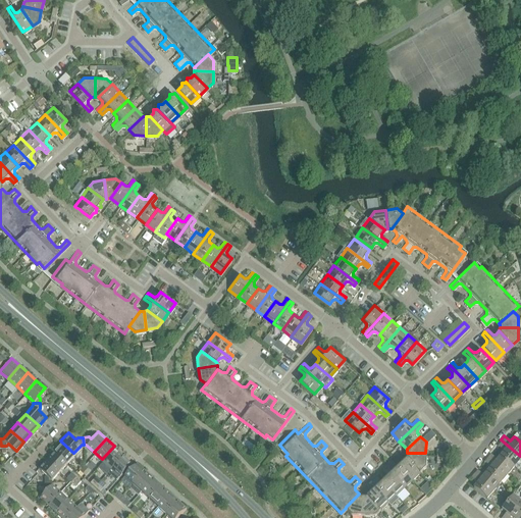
[(504,449),(501,453),(513,464),(520,456),(501,439),(498,444),(504,449)]
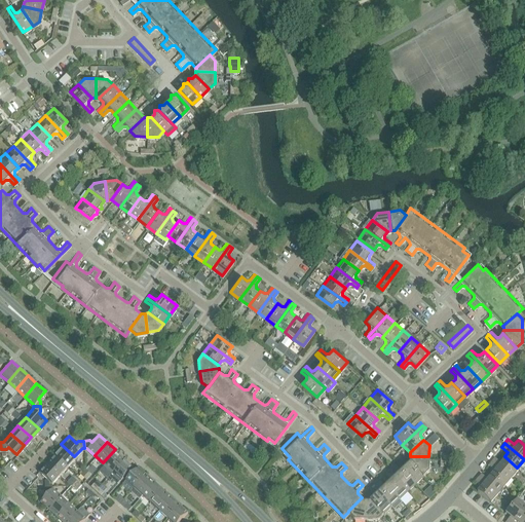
[(74,456),(61,444),(53,452),(67,464),(74,456)]
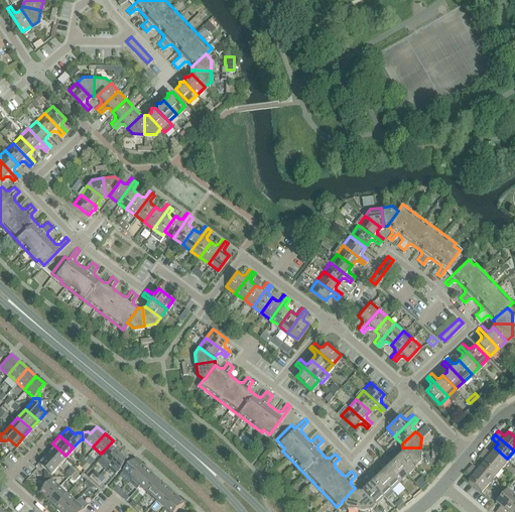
[(121,449),(113,440),(101,454),(109,462),(121,449)]
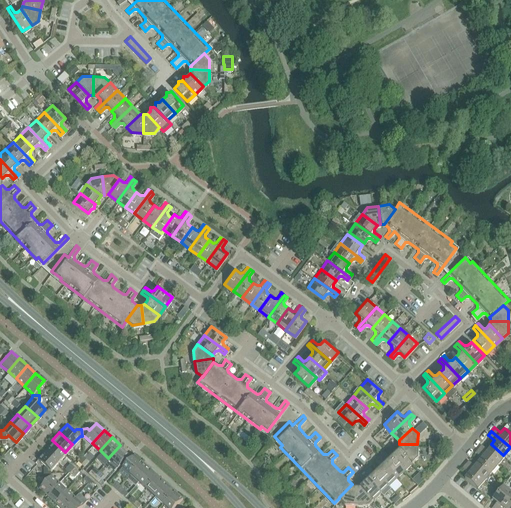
[(45,448),(58,460),(65,452),(52,440),(45,448)]
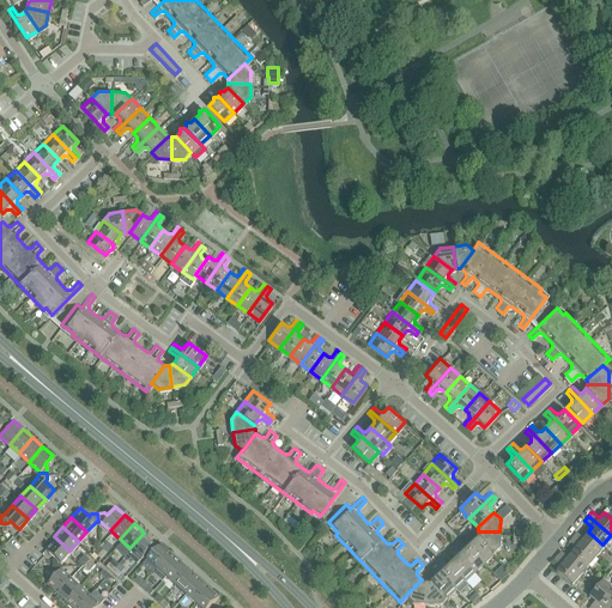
[(576,530),(573,534),(595,553),(603,545),(588,532),(583,536),(576,530)]
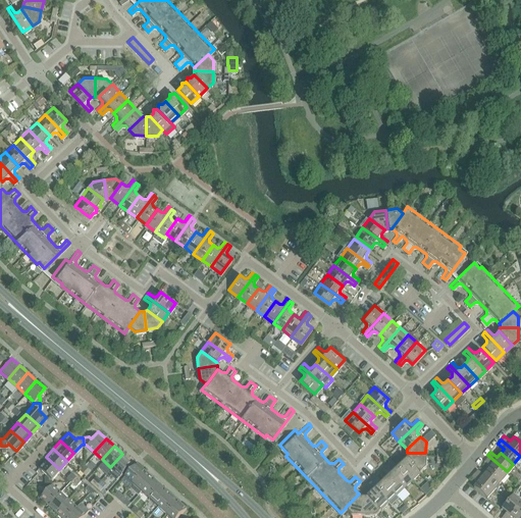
[(407,457),(419,470),(425,464),(425,453),(407,453),(407,456),(407,457)]
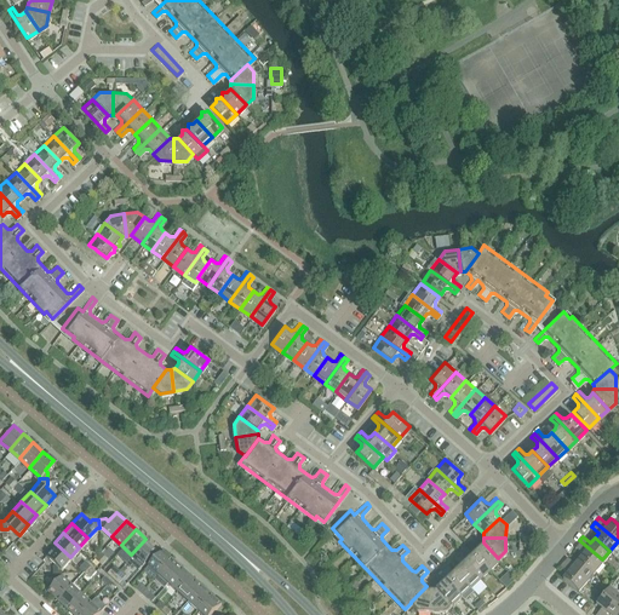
[(131,555),(126,559),(130,563),(135,558),(141,563),(155,547),(145,539),(131,555)]
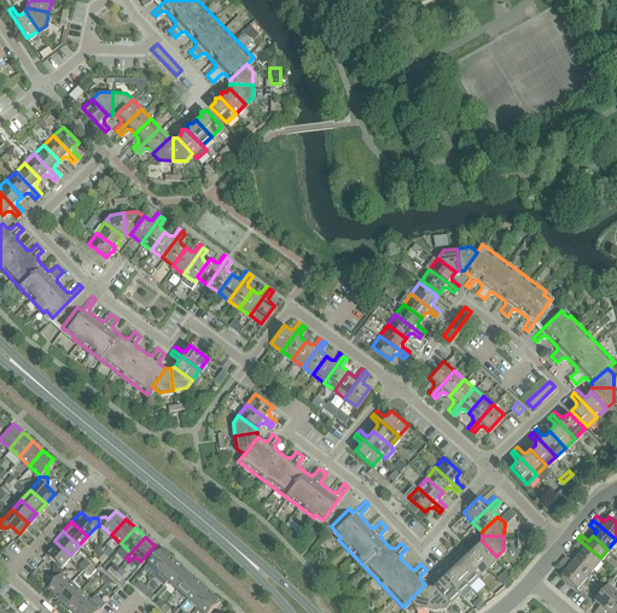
[(581,549),(576,554),(592,567),(600,558),(577,538),(574,543),(581,549)]
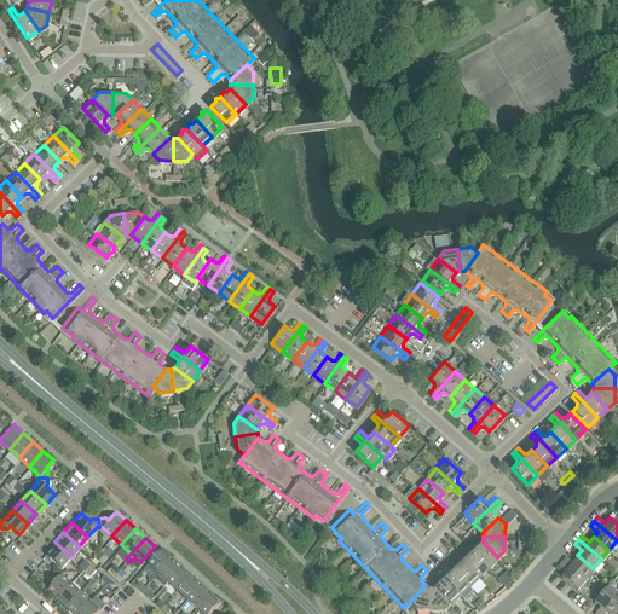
[(52,563),(52,569),(61,569),(61,566),(70,556),(55,542),(45,552),(55,561),(52,563)]
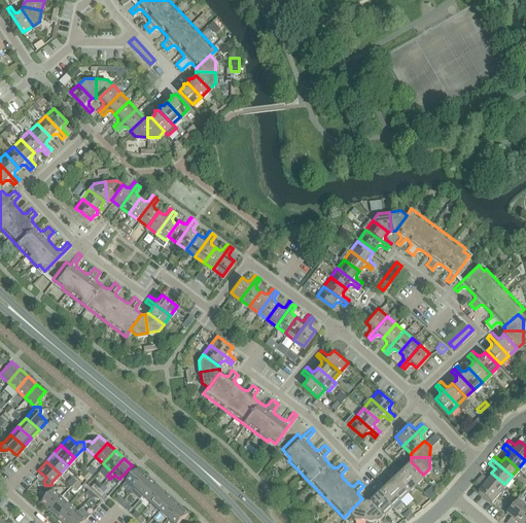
[(423,475),(411,461),(407,464),(402,464),(402,468),(416,482),(423,475)]
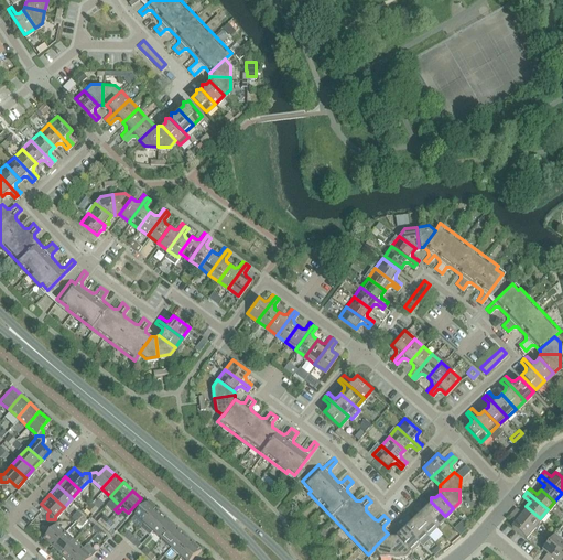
[(134,513),(130,516),(140,525),(143,520),(157,506),(147,498),(134,513)]
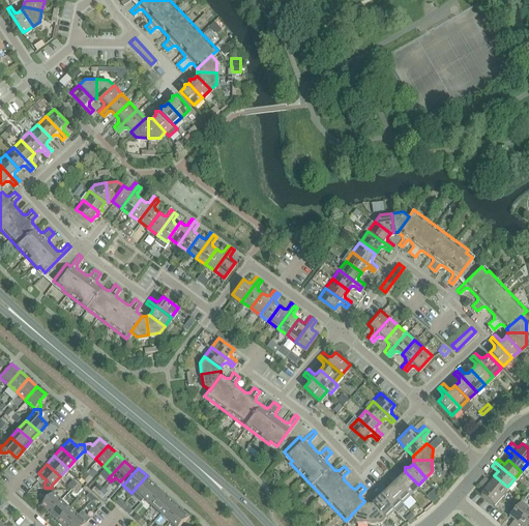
[(390,472),(410,493),(418,485),(405,471),(402,474),(398,474),(392,469),(390,472)]
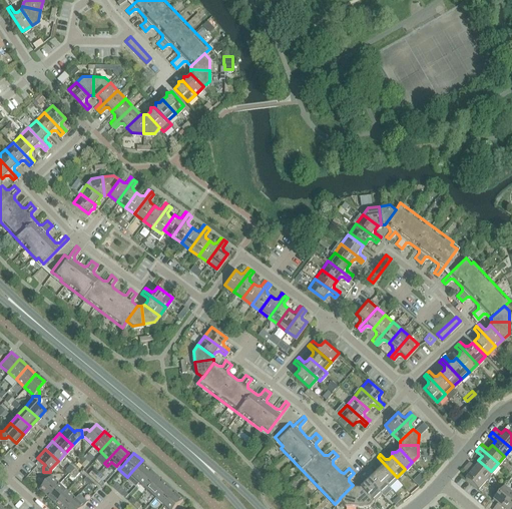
[(397,477),(378,457),(375,459),(380,464),(380,467),(376,471),(389,484),(397,477)]
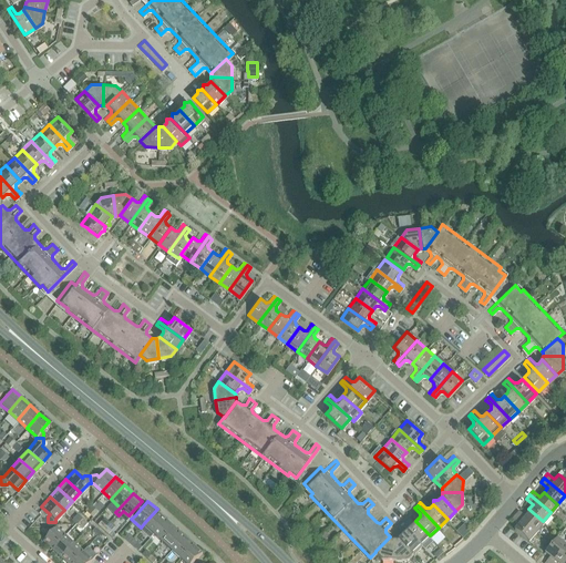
[(518,508),(515,512),(536,530),(543,521),(528,509),(525,513),(518,508)]
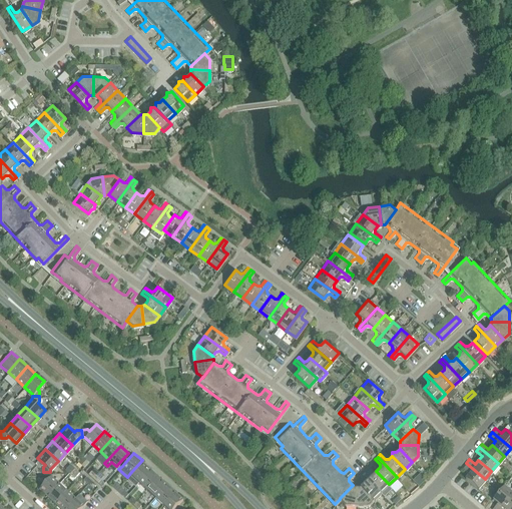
[(130,473),(127,477),(135,484),(138,480),(150,467),(142,460),(130,473)]
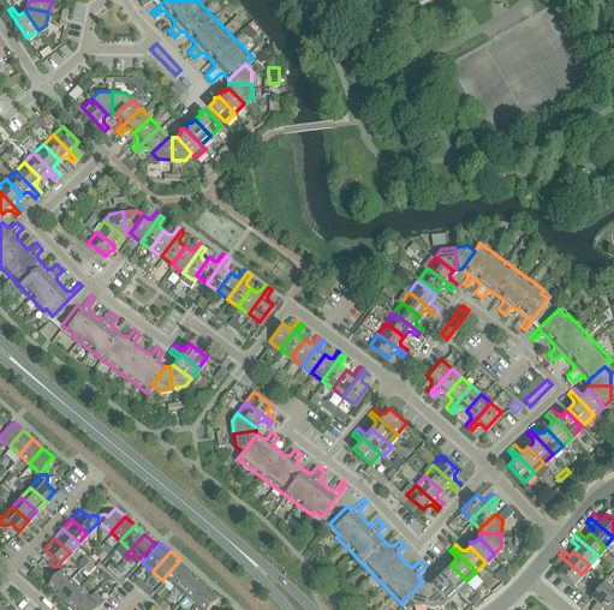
[(582,574),(559,555),(555,560),(562,566),(558,570),(573,584),(582,574)]
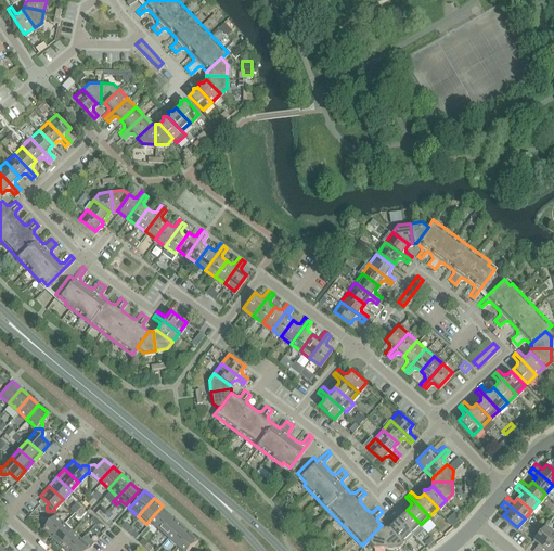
[(158,528),(171,514),(163,505),(150,520),(158,528)]
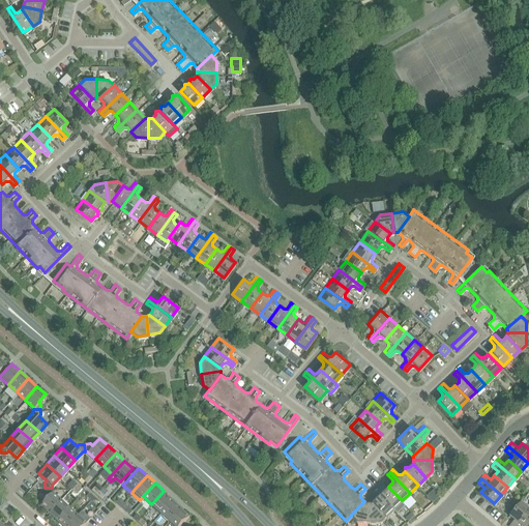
[(377,485),(374,488),(393,508),(397,510),(404,503),(402,500),(395,494),(388,487),(385,490),(381,490),(377,485)]
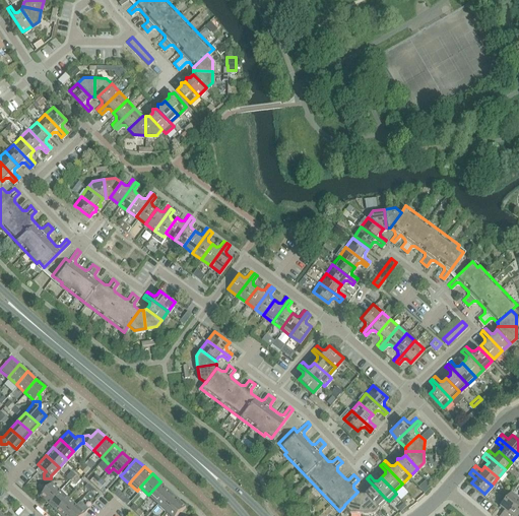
[(39,494),(48,501),(60,488),(51,480),(51,478),(44,478),(44,484),(46,486),(39,494)]
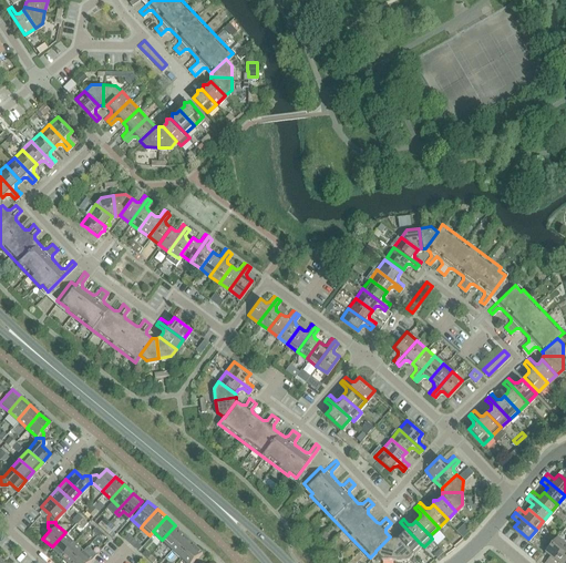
[(421,544),(400,522),(397,524),(402,530),(402,533),(398,538),(412,552),(421,544)]
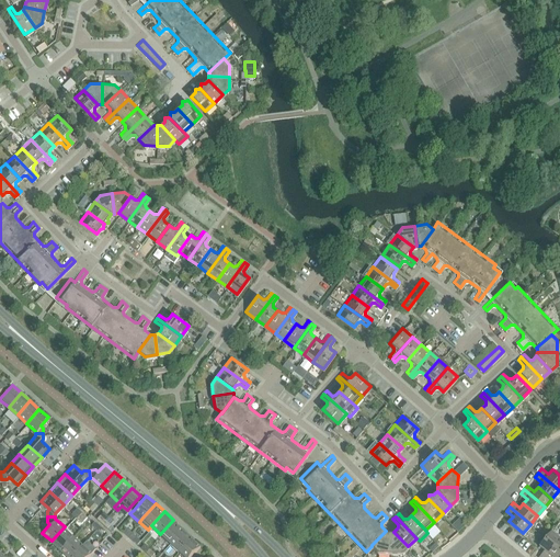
[(169,542),(182,527),(173,520),(160,534),(169,542)]
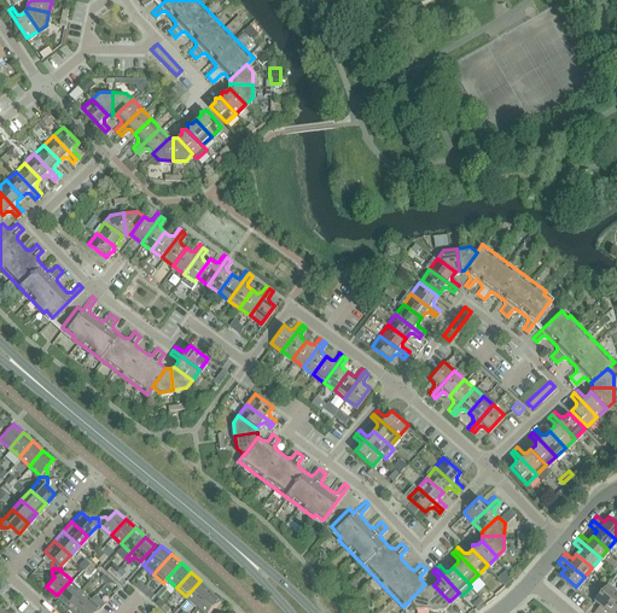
[(57,595),(67,603),(81,588),(71,579),(57,595)]
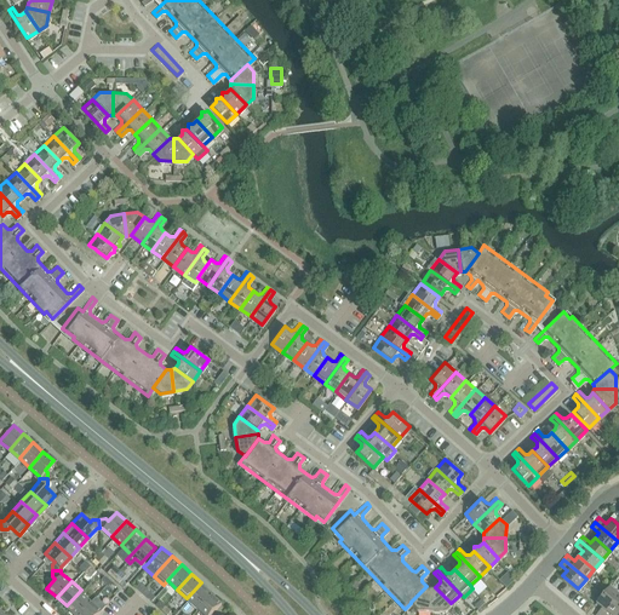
[(187,598),(196,607),(211,591),(201,582),(187,598)]
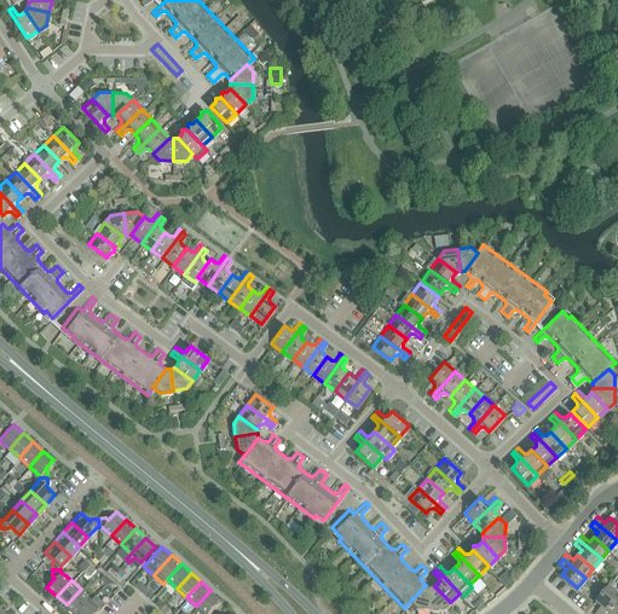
[(594,612),(596,613),(599,613),(617,592),(607,584),(594,600),(600,603),(594,612)]
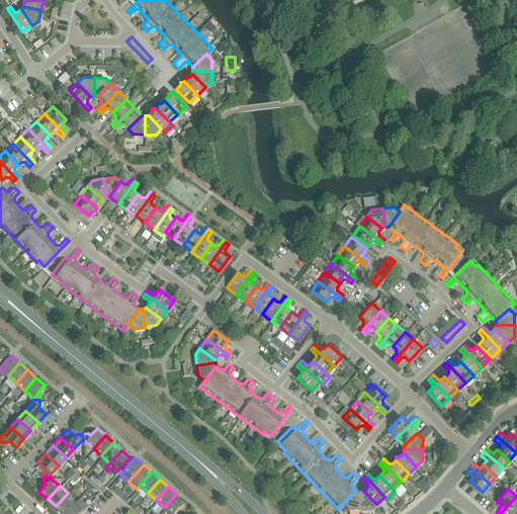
[(348,509),(359,509),(360,491),(356,491),(356,490),(343,503),(343,504),(348,509)]
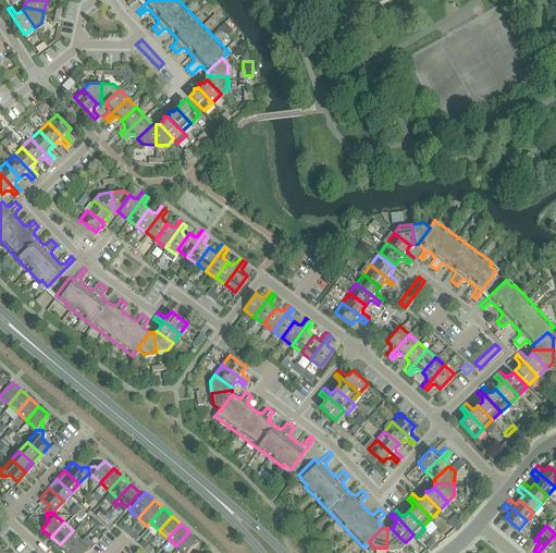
[(387,528),(386,548),(398,549),(405,542),(391,528),(387,528)]
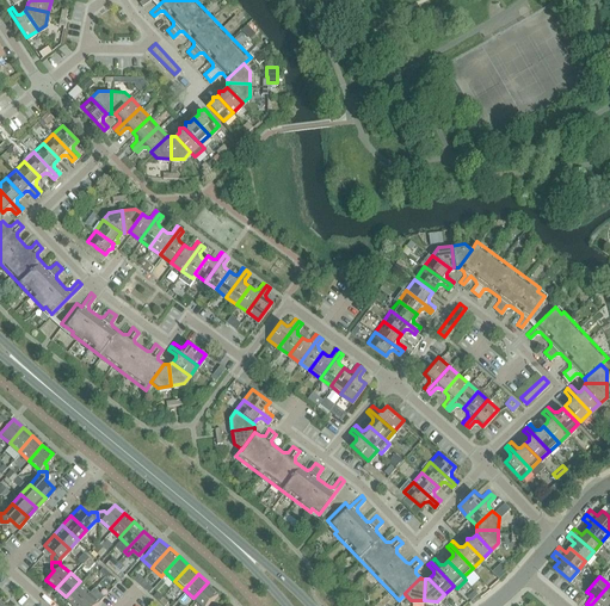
[(75,605),(90,591),(80,581),(66,597),(75,605)]
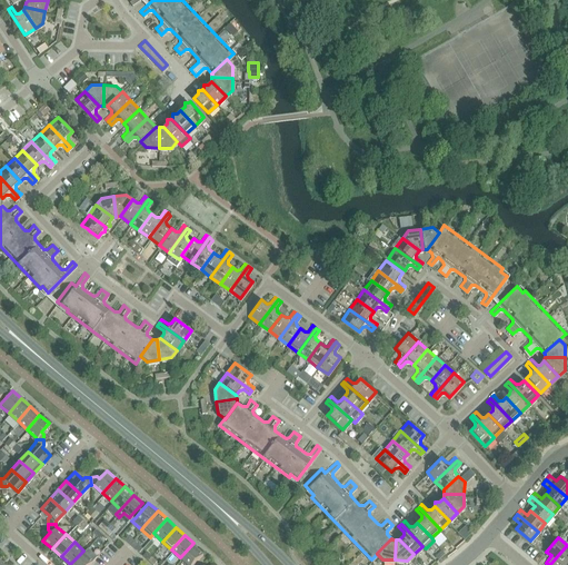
[(193,543),(180,557),(188,564),(189,564),(195,559),(202,552),(193,543)]
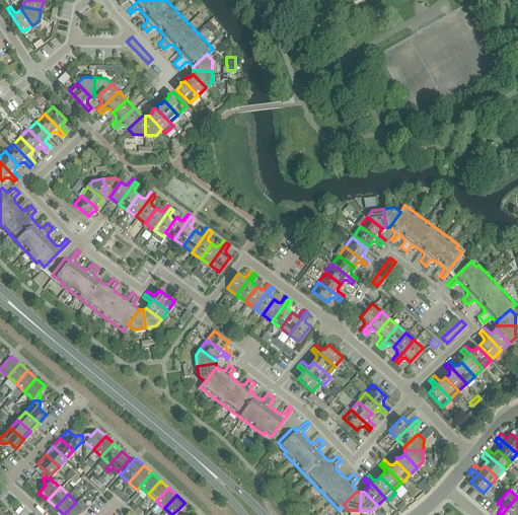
[(508,514),(511,513),(513,514),(515,514),(517,512),(517,496),(517,497),(502,514),(508,514)]
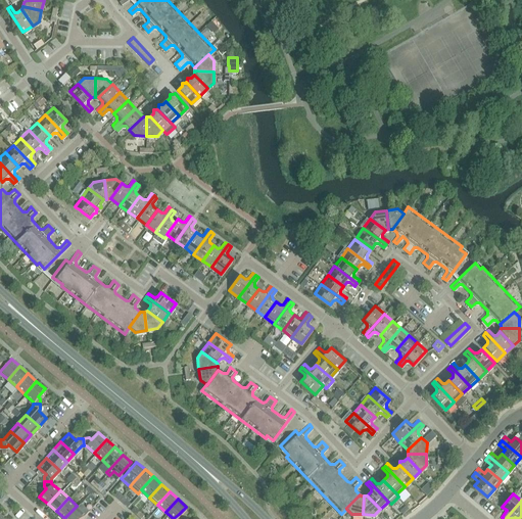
[(77,506),(64,518),(79,518),(85,513),(77,506)]
